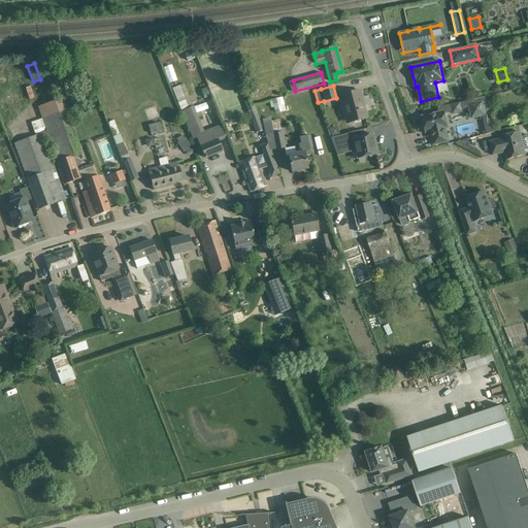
[(178,87),(172,89),(182,112),(193,139),(196,137),(205,158),(222,151),(218,141),(226,138),(222,127),(213,130),(201,135),(196,124),(198,122),(193,108),(188,110),(178,87)]
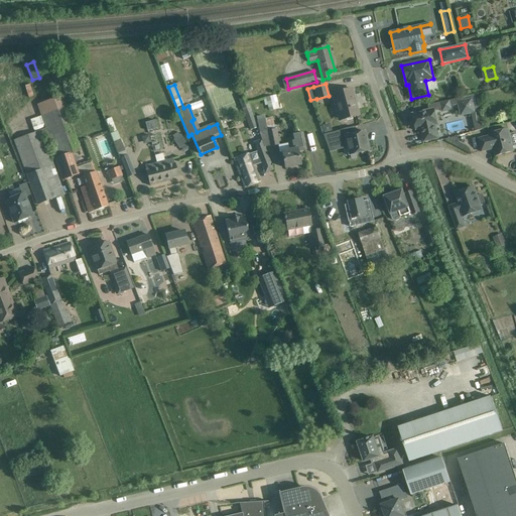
[(354,98),(352,89),(332,94),(335,104),(337,103),(341,120),(357,116),(352,99),(354,98)]
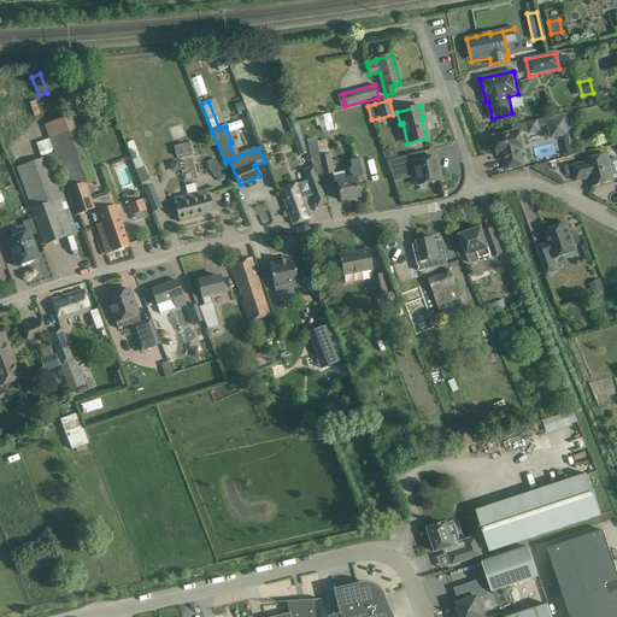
[(317,116),(319,131),(334,129),(331,113),(317,116)]
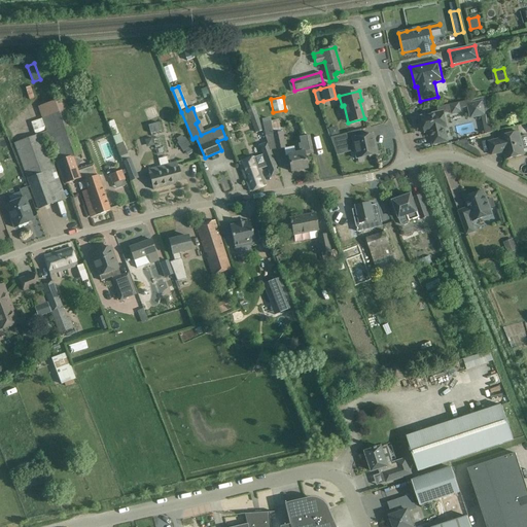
[(472,100),(437,107),(438,112),(443,111),(444,112),(451,111),(452,114),(461,112),(461,109),(467,107),(470,119),(486,115),(489,115),(485,97),(472,100)]
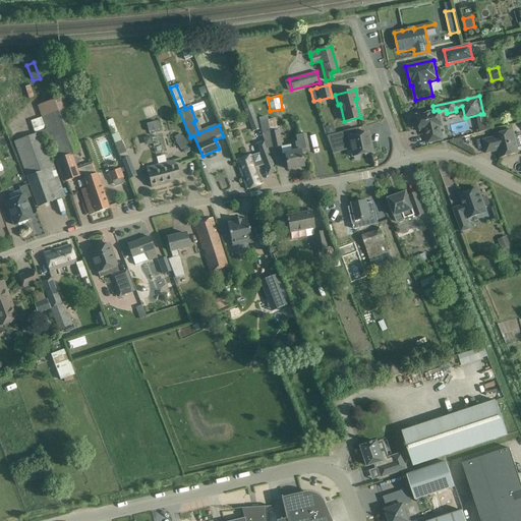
[(71,156),(80,153),(80,152),(61,97),(38,105),(47,132),(49,137),(54,152),(56,159),(59,158),(60,160),(71,156)]
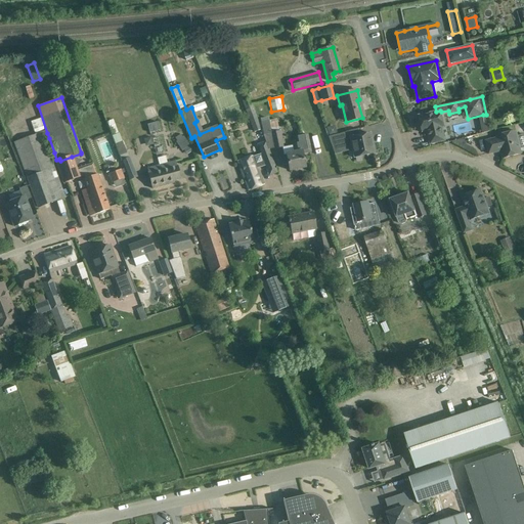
[(250,122),(257,119),(251,103),(249,99),(249,98),(243,100),(242,101),(250,122)]
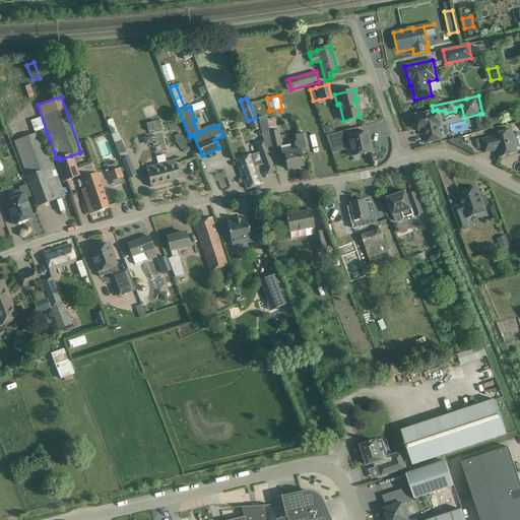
[(441,126),(437,110),(415,115),(419,131),(425,130),(428,143),(442,140),(439,127),(441,126)]
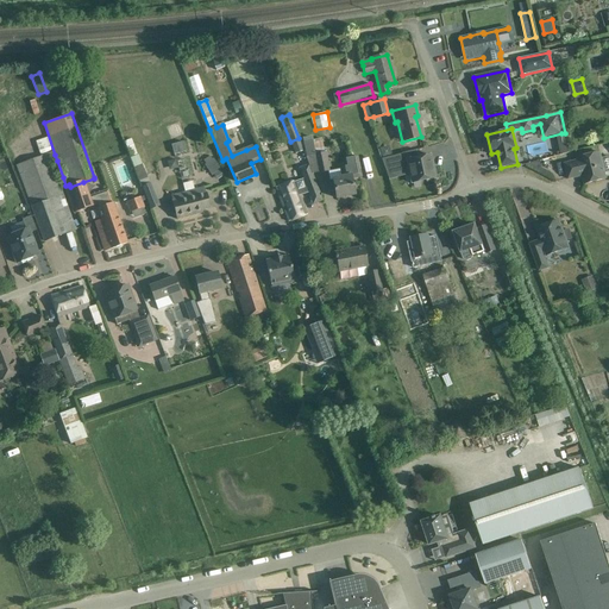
[(133,168),(143,192),(146,200),(150,209),(159,206),(151,183),(150,183),(138,155),(137,156),(131,139),(125,142),(131,157),(130,158),(133,168)]
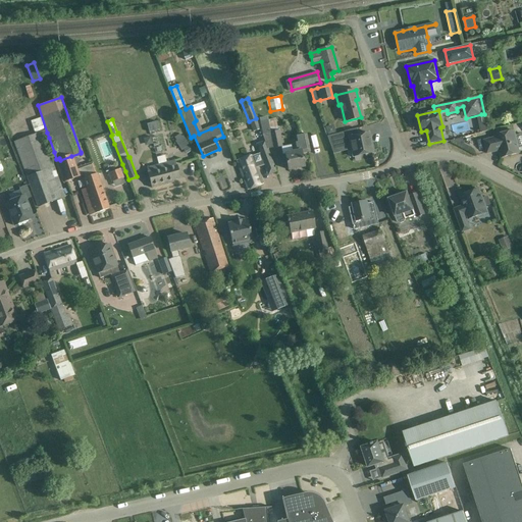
[(265,141),(268,149),(282,146),(278,131),(275,119),(258,122),(265,141)]
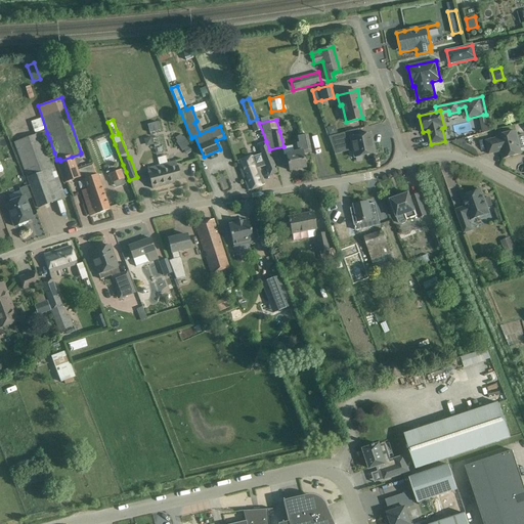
[(160,121),(149,123),(150,132),(161,130),(160,121)]
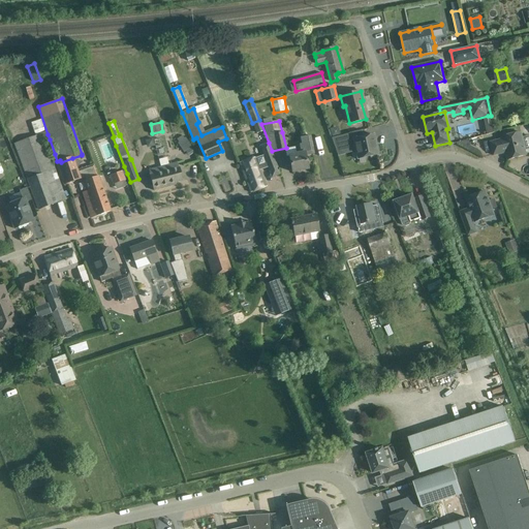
[(335,128),(330,129),(332,137),(340,135),(339,130),(335,128)]
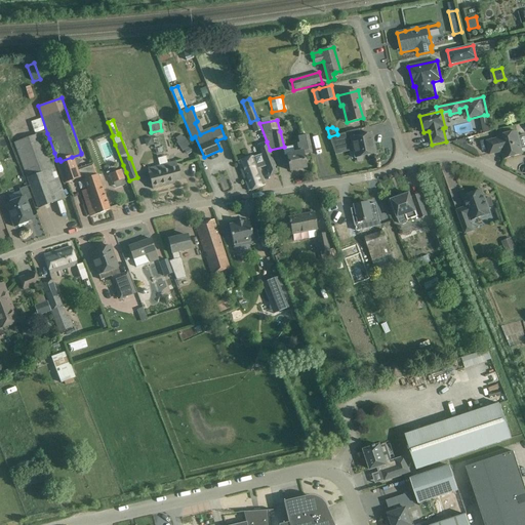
[(524,134),(518,136),(517,131),(498,136),(498,138),(487,142),(490,155),(501,152),(503,159),(523,154),(521,150),(524,148),(524,134)]
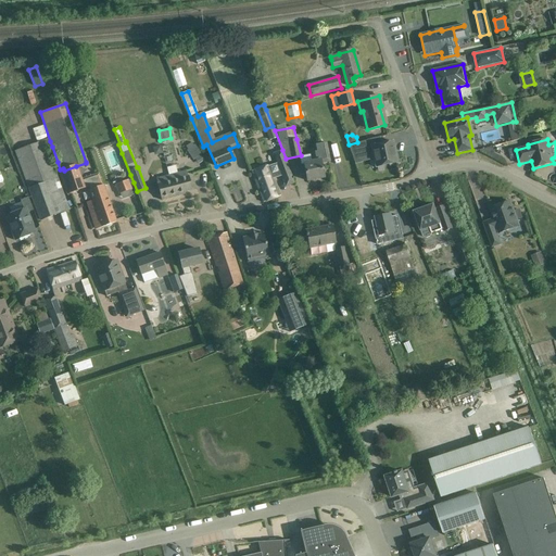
[(45,141),(15,152),(40,220),(70,210),(65,198),(55,171),(58,169),(58,171),(60,169),(58,162),(52,164),(47,149),(52,147),(50,141),(46,143),(45,141)]
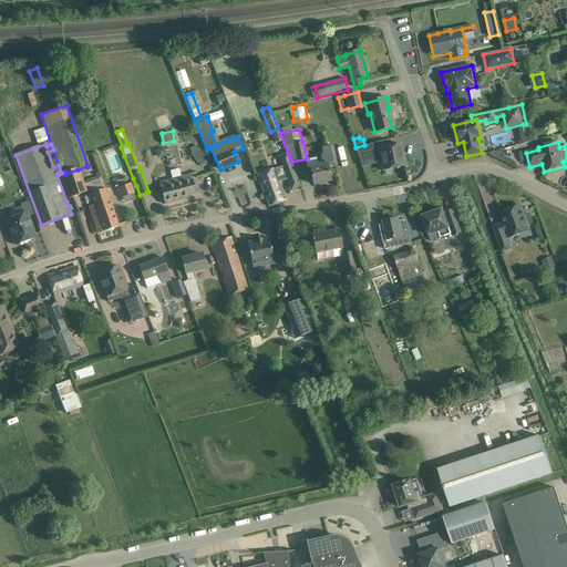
[(373,144),(354,148),(359,158),(377,154),(373,144)]
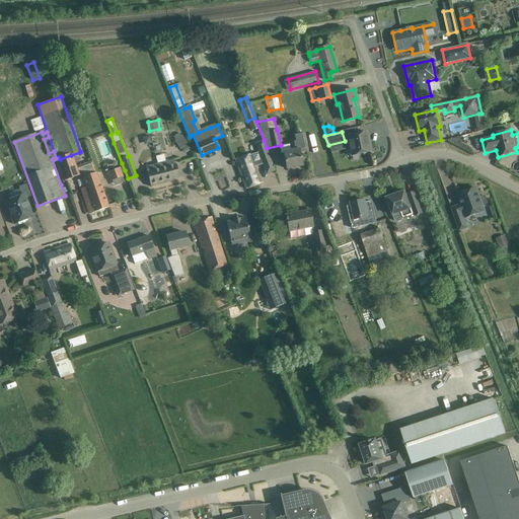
[(366,132),(347,136),(351,156),(370,152),(370,150),(371,150),(370,142),(368,142),(366,132)]
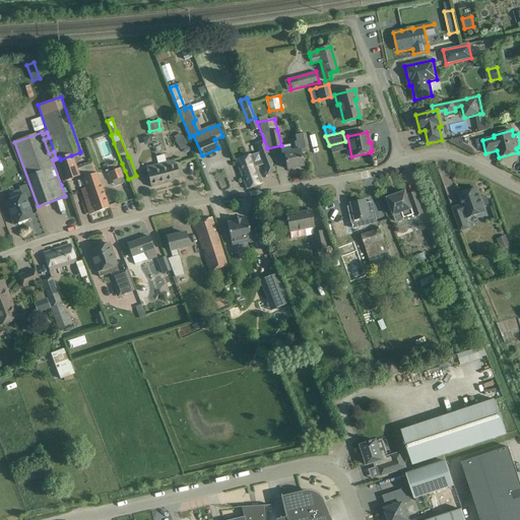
[(309,151),(305,134),(295,136),(297,142),(290,144),(291,151),(283,153),(286,170),(303,167),(300,152),(309,151)]
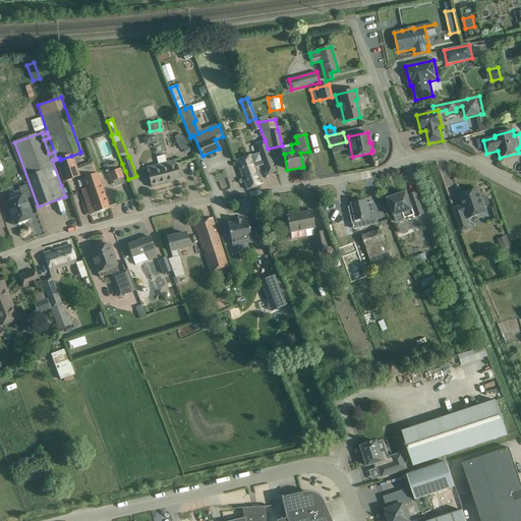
[(151,136),(142,138),(143,142),(149,146),(153,143),(151,136)]
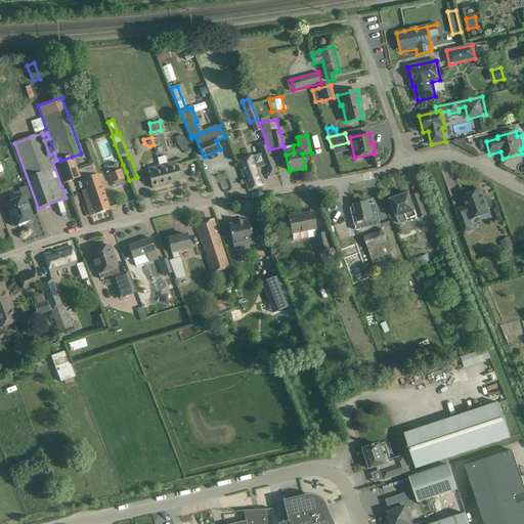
[(190,145),(183,137),(176,142),(182,151),(190,145)]
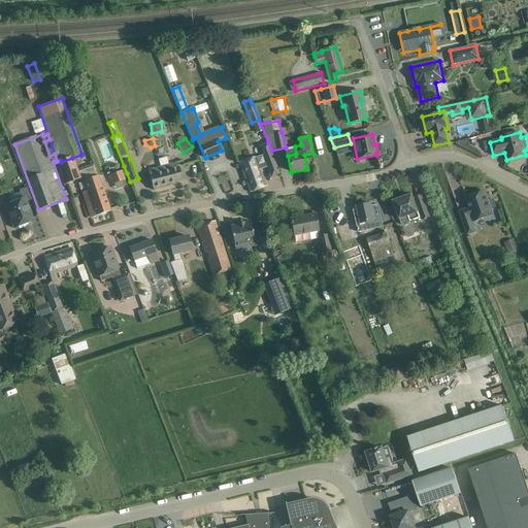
[(263,155),(267,167),(268,169),(277,166),(271,151),(268,142),(259,145),(263,155)]
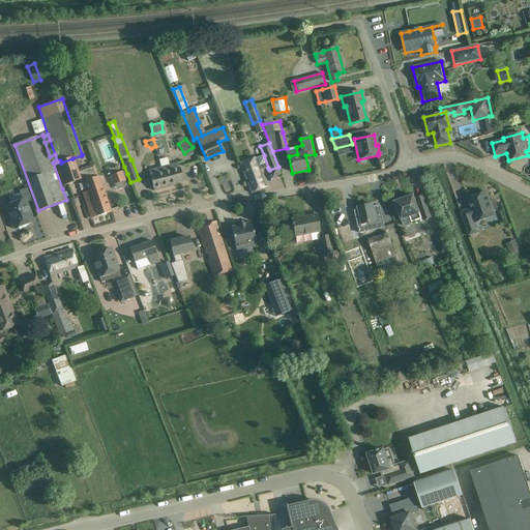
[(268,168),(264,155),(257,158),(257,157),(240,164),(251,193),(267,187),(261,171),(268,168)]
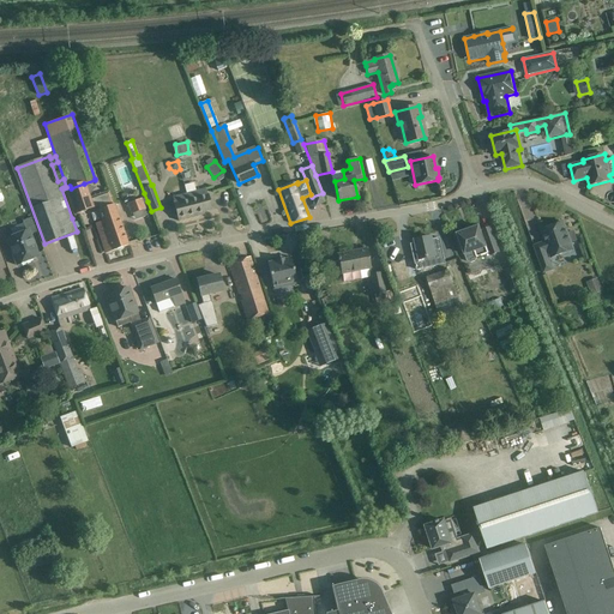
[(96,223),(101,238),(106,253),(127,246),(114,205),(113,205),(108,192),(101,194),(89,198),(89,197),(84,184),(71,188),(70,186),(66,187),(64,188),(73,215),(79,212),(92,208),(97,206),(98,210),(98,211),(102,222),(96,223)]
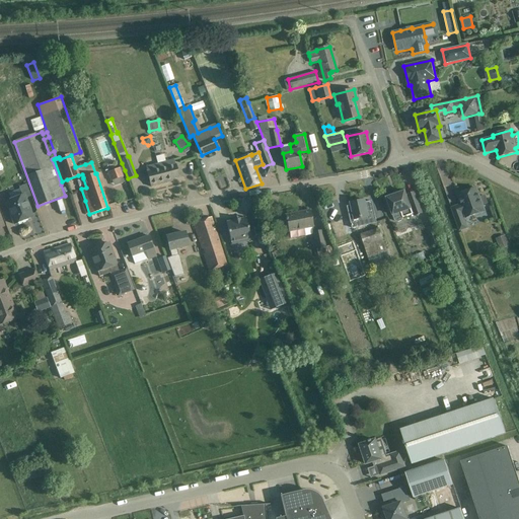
[(147,171),(151,188),(172,181),(172,179),(178,177),(175,164),(174,164),(173,160),(146,167),(147,171)]
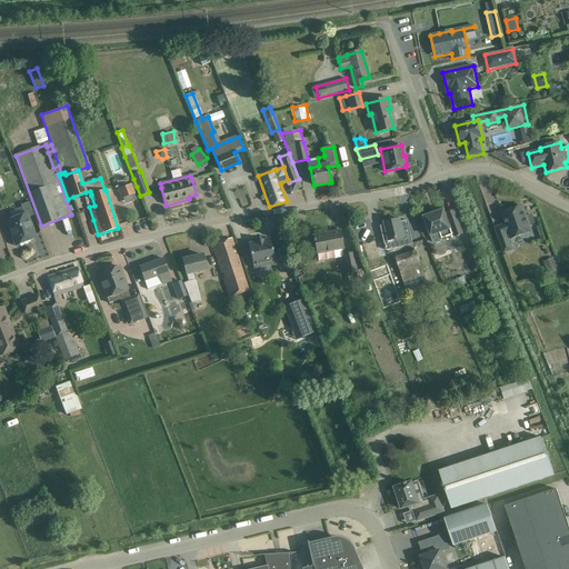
[(130,185),(117,190),(121,199),(135,193),(132,189),(131,185),(130,185)]
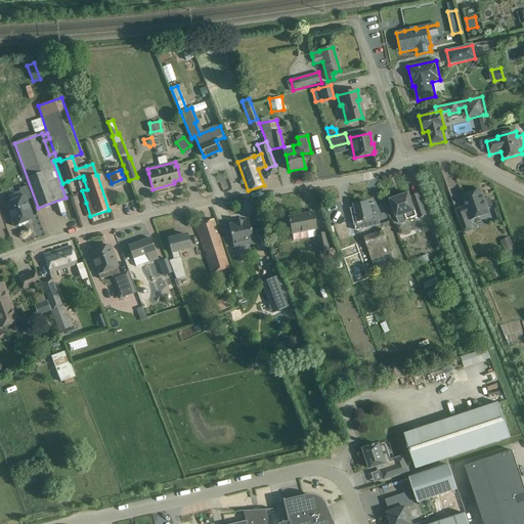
[(10,202),(5,204),(14,227),(33,219),(26,201),(31,199),(27,186),(18,189),(19,191),(8,195),(10,202)]
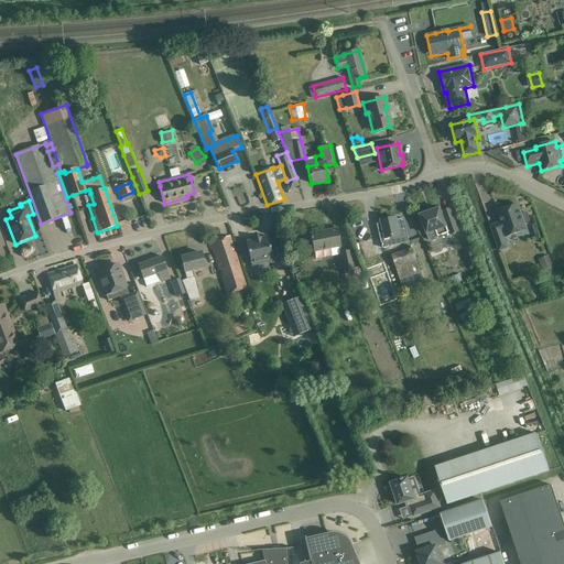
[(524,223),(530,221),(527,213),(521,215),(518,205),(497,212),(501,223),(490,226),(499,251),(508,248),(503,238),(527,229),(524,223)]
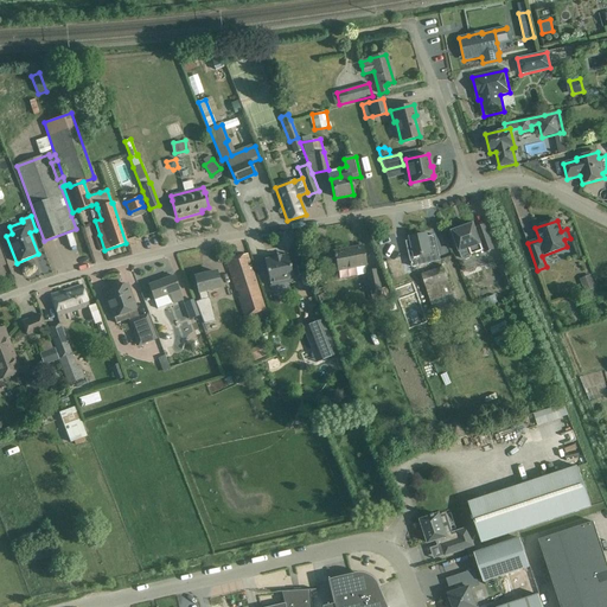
[(473,224),(452,231),(452,232),(453,232),(461,259),(465,260),(470,259),(472,255),(485,250),(486,253),(493,250),(485,225),(477,228),(475,229),(473,224)]
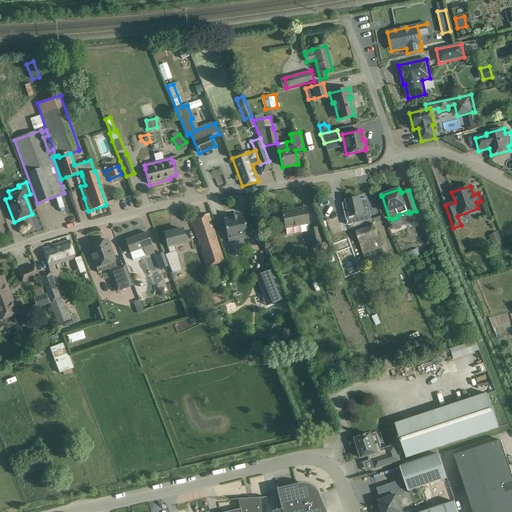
[(367,199),(364,199),(360,200),(359,198),(346,201),(347,203),(342,204),(347,226),(371,220),(369,207),(367,199)]
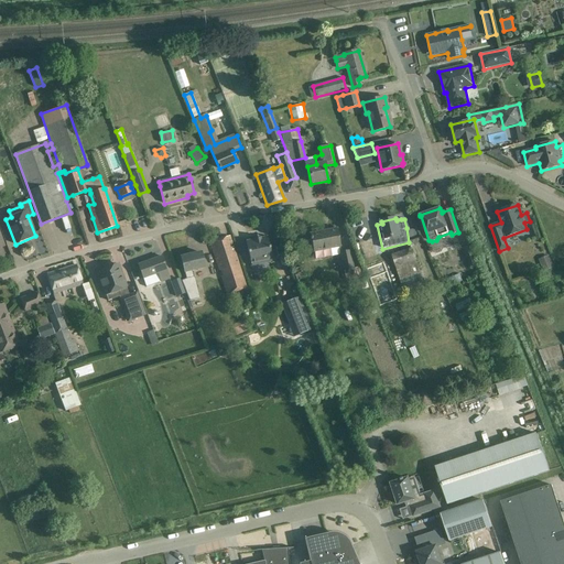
[(339,247),(336,229),(311,235),(311,238),(308,238),(308,240),(312,240),(314,251),(339,247)]
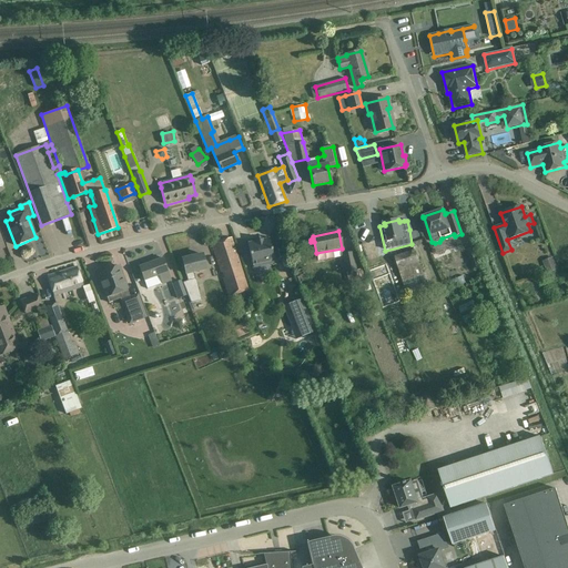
[(211,244),(220,272),(240,266),(231,237),(211,244)]
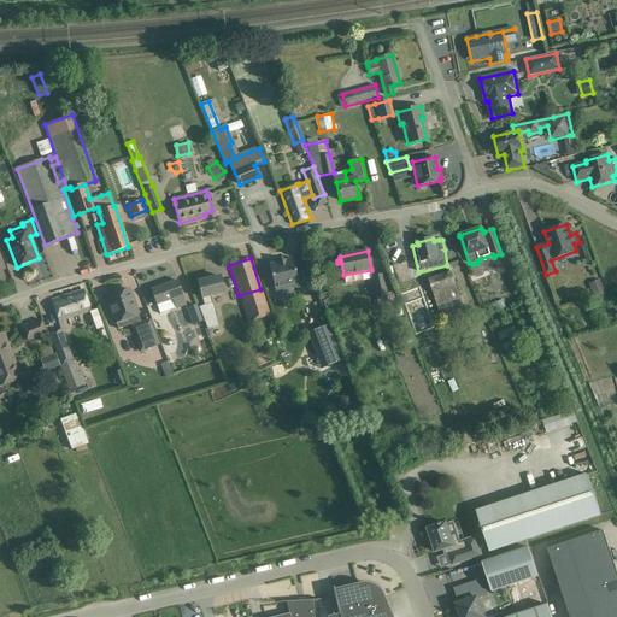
[(269,264),(274,289),(298,285),(292,259),(269,264)]
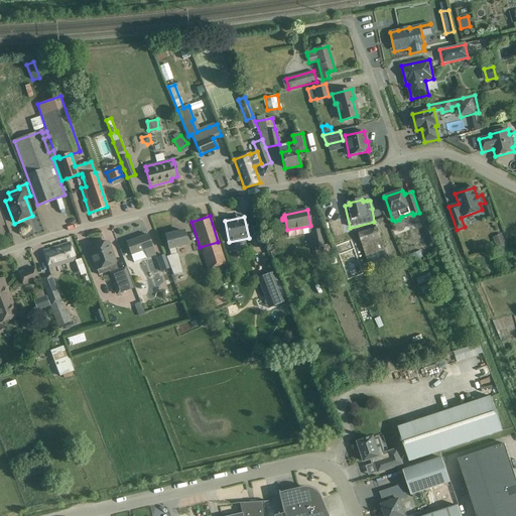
[(434,235),(430,225),(423,227),(427,237),(429,245),(436,243),(434,235)]
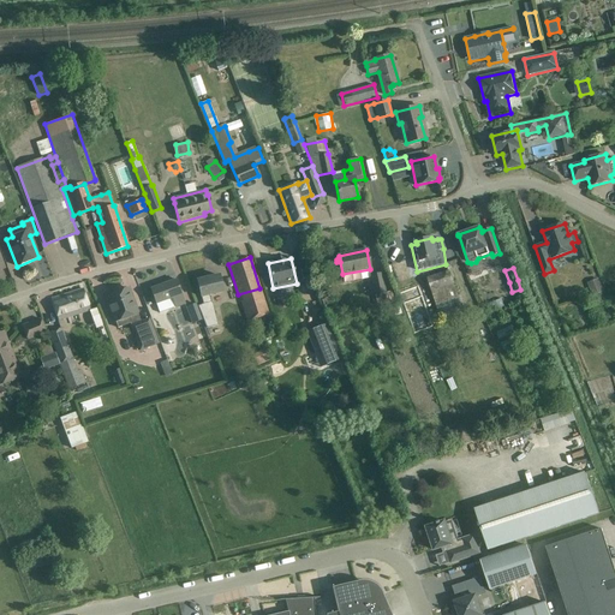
[(464,314),(451,270),(428,278),(441,320),(464,314)]
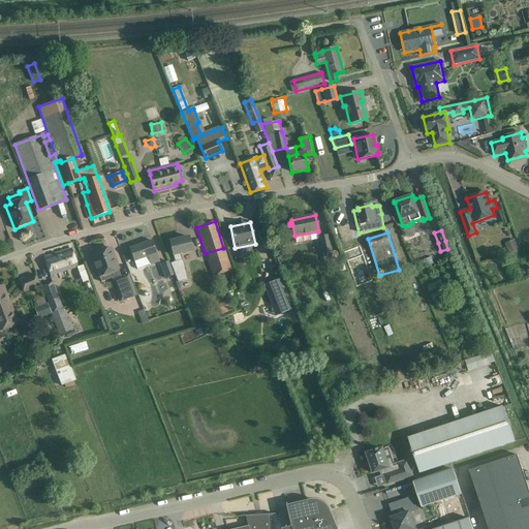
[(331,252),(328,236),(319,238),(322,253),(331,252)]
